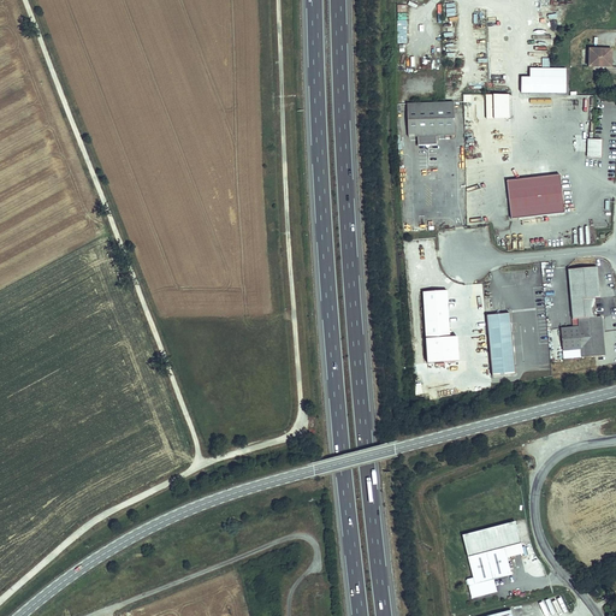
[(397,13),(397,43),(407,43),(407,13),(397,13)]
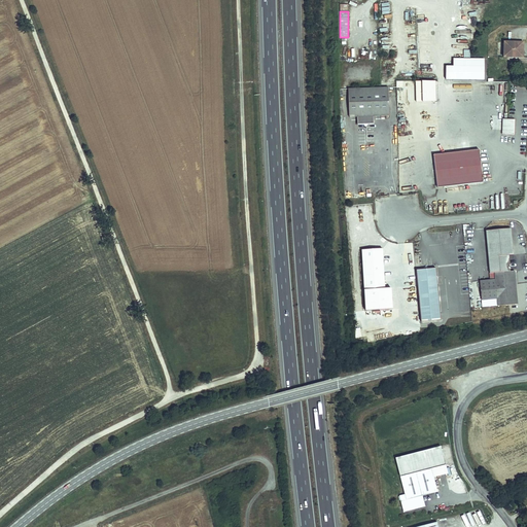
[(523,42),(503,41),(503,57),(523,57),(523,42)]
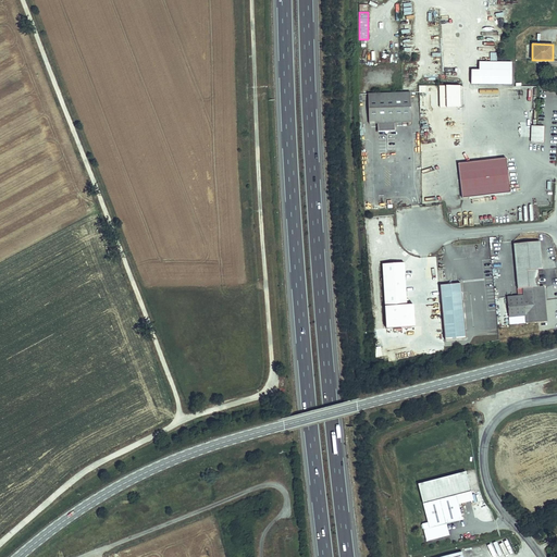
[(512,61),(479,61),(479,69),(471,69),(471,84),(511,84),(512,61)]
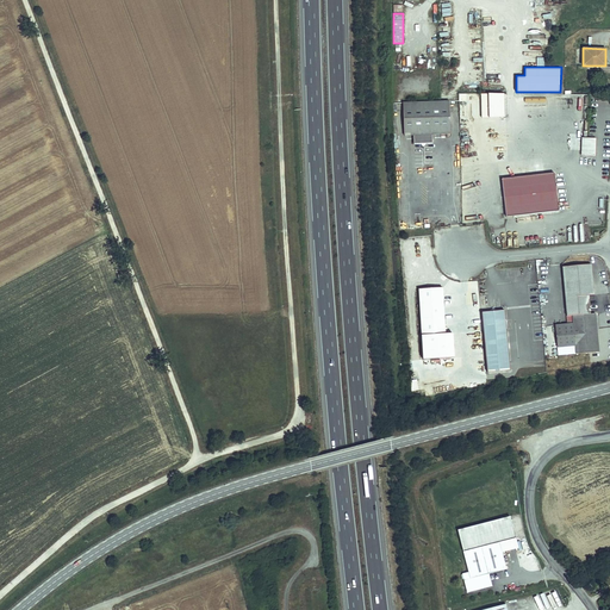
[(481,117),(504,117),(504,92),(481,93),(481,117)]
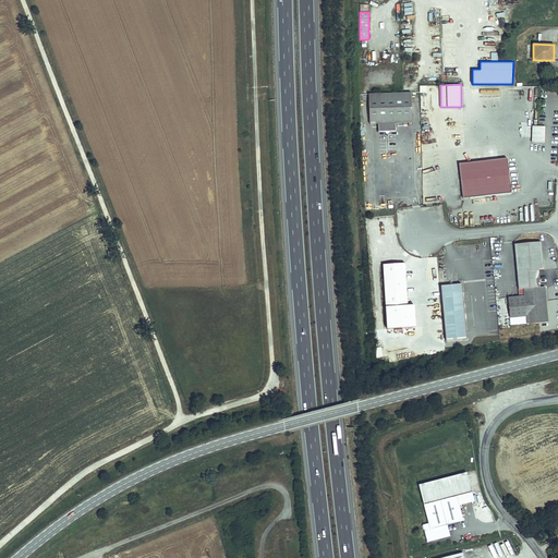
[(411,93),(370,94),(371,124),(379,124),(379,132),(385,132),(388,133),(389,132),(397,131),(397,123),(412,123),(411,93)]
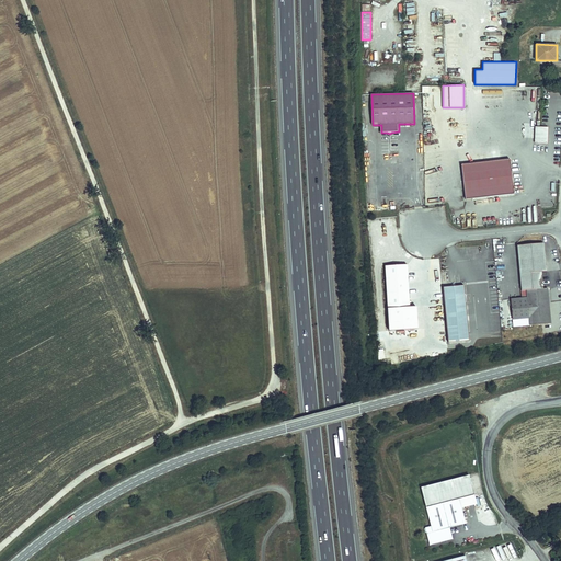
[(547,129),(534,128),(534,142),(537,146),(547,146),(547,129)]
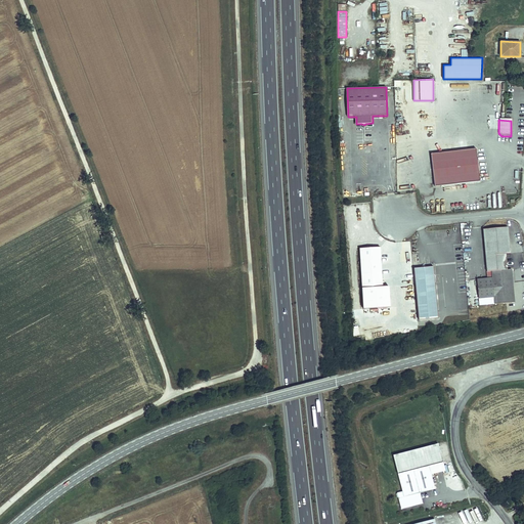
[(475,150),(430,156),(433,188),(478,183),(475,150)]
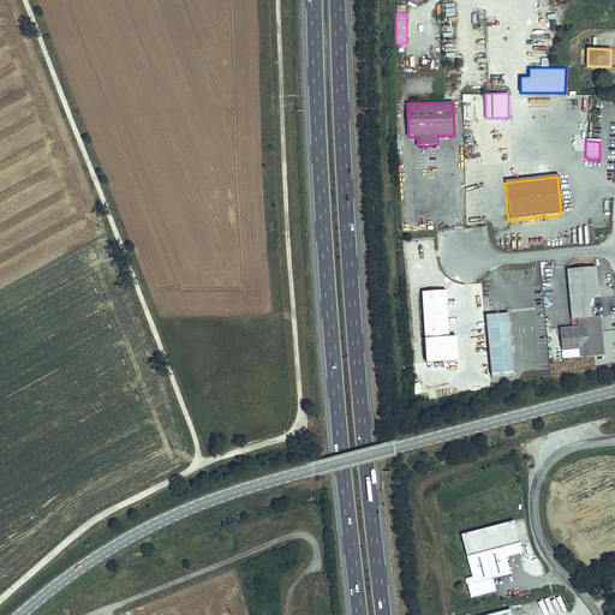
[(482,215),(466,215),(466,225),(482,225),(482,215)]
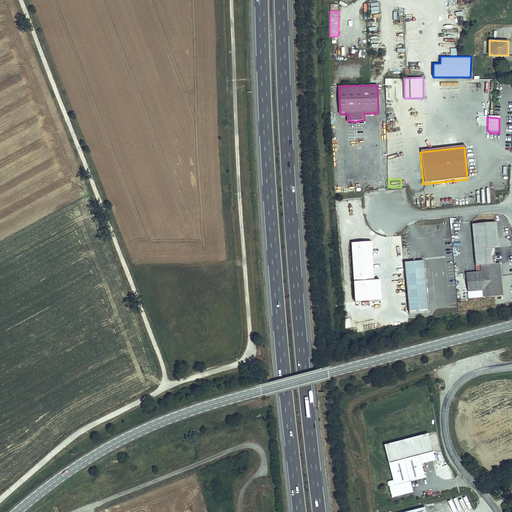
[(495,224),(470,226),(475,268),(480,268),(480,275),(466,276),(467,295),(482,294),(483,300),(503,298),(502,291),(501,286),(499,265),(495,266),(493,250),(497,249),(495,224)]
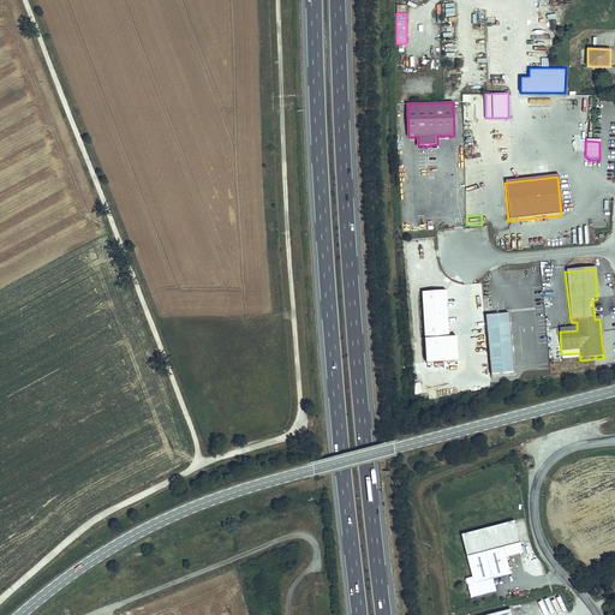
[(447,290),(423,291),(425,336),(449,335),(447,290)]
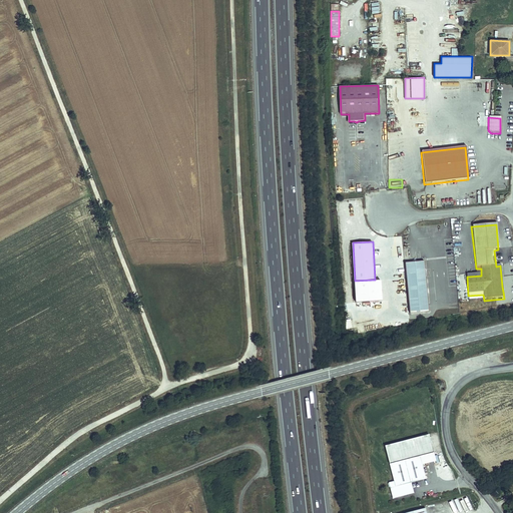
[(425,261),(406,263),(411,312),(429,310),(425,261)]
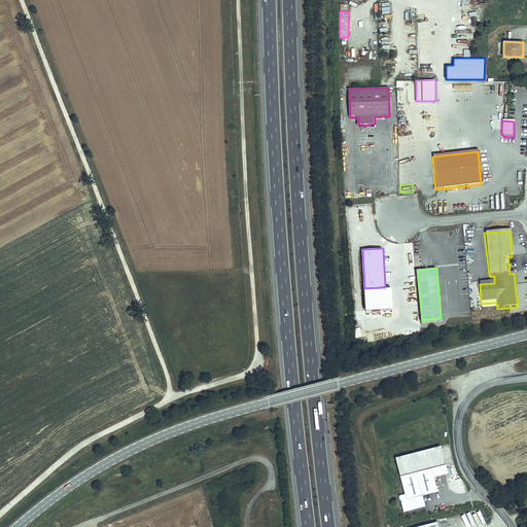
[(385,287),(364,288),(365,310),(393,308),(391,287),(385,287)]
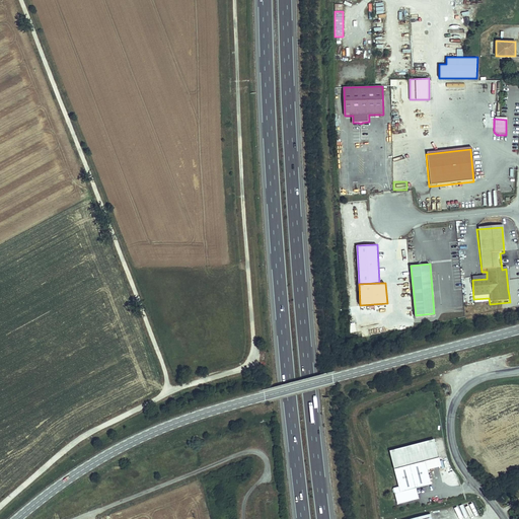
[(388,453),(393,472),(424,463),(438,459),(432,441),(388,453)]
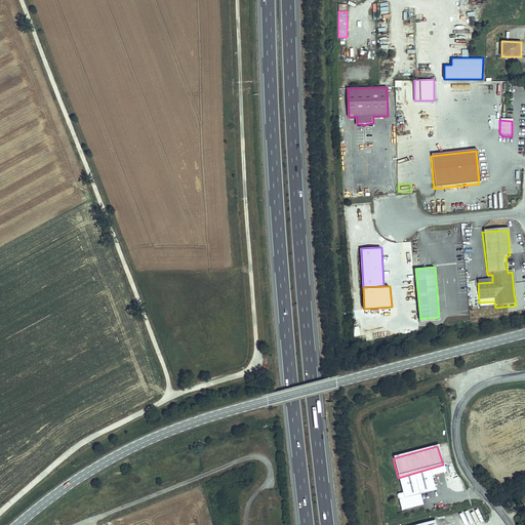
[(399,506),(406,511),(422,507),(419,496),(436,491),(429,469),(398,478),(402,493),(396,495),(399,506)]
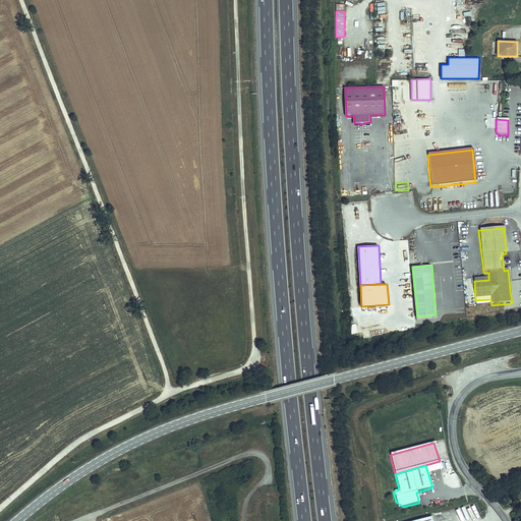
[(458,475),(453,477),(456,487),(462,485),(458,475)]
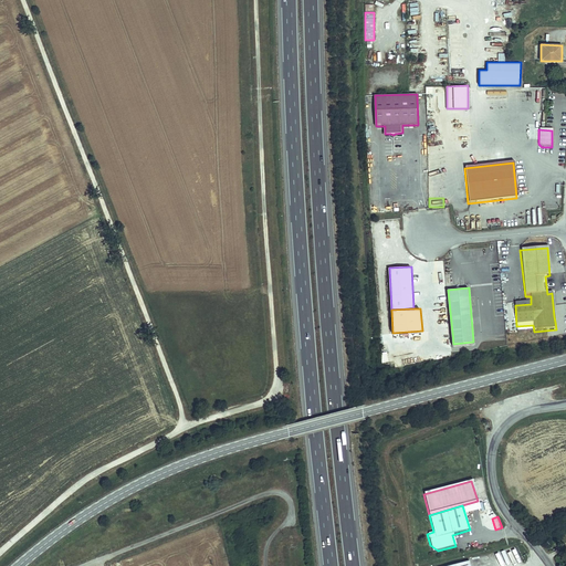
All buildings are outlined.
